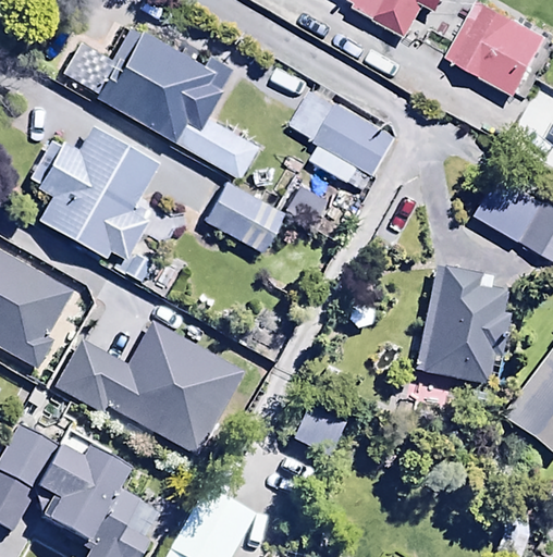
[(356,0),(358,0),(353,10),(409,40),(428,7),(441,14),(447,0),(356,0)]
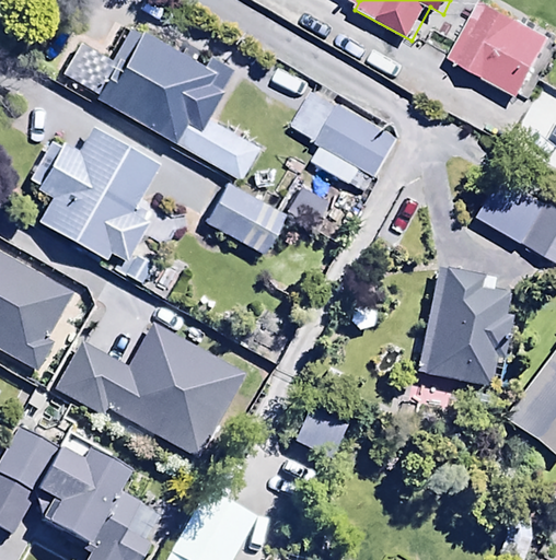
[(484,0),(482,0),(449,58),(521,98),(554,39),(484,0)]
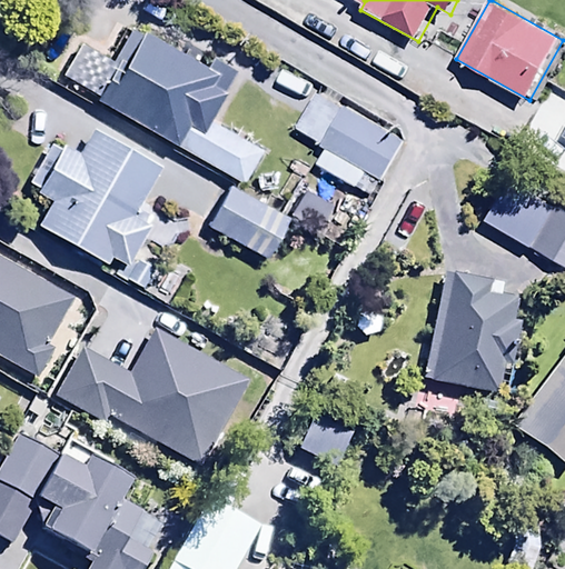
[(118,69),(99,100),(246,185),(266,150),(212,119),(239,72),(214,58),(208,67),(137,26),(114,67),(118,69)]
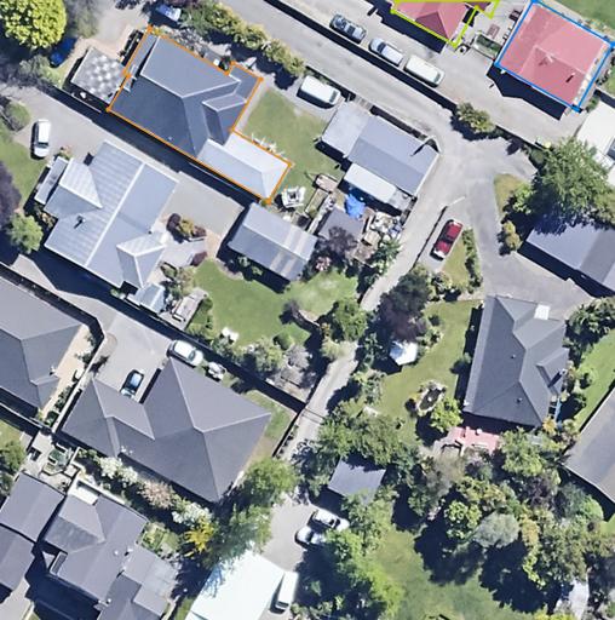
[(358,162),(348,181),(391,207),(402,189),(418,199),(444,155),(414,137),(417,132),(397,121),(394,127),(375,116),(373,120),(349,105),(326,143),(358,162)]
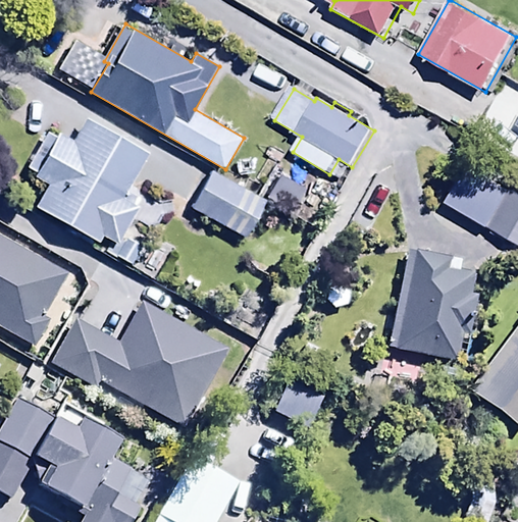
[(49,185),(37,206),(100,242),(103,236),(116,243),(111,252),(135,266),(146,247),(125,236),(142,206),(126,197),(151,153),(89,118),(74,143),(59,134),(57,138),(48,133),(29,168),(36,173),(35,176),(49,185)]
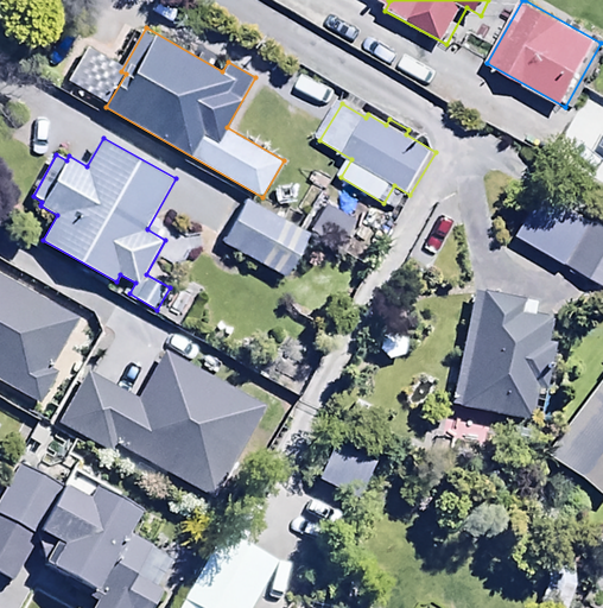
[(310,235),(303,232),(246,201),(223,242),(287,277),(310,235)]
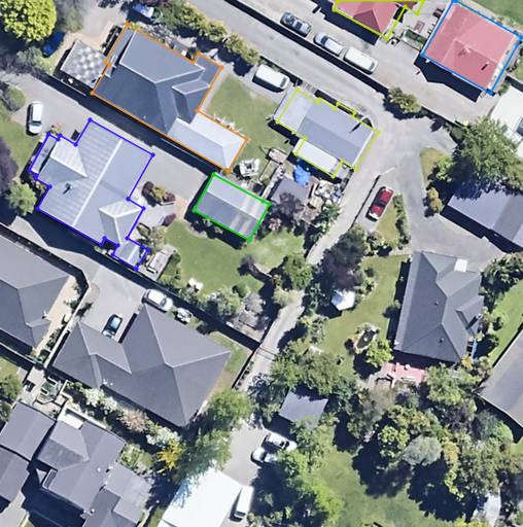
[(263,201),(269,204),(285,212),(299,186),(276,174),(263,201)]
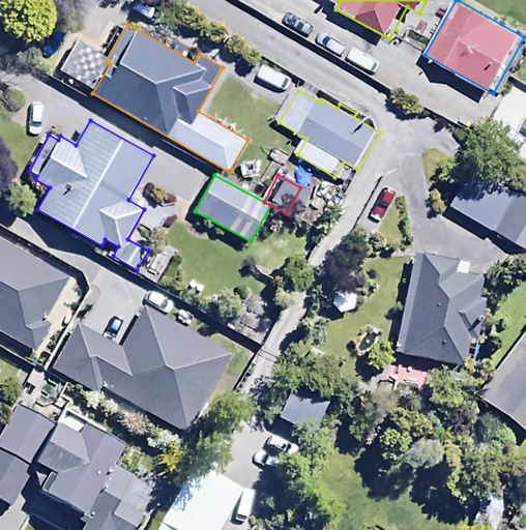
[(525,190),(521,188),(498,228),(525,244),(525,190)]
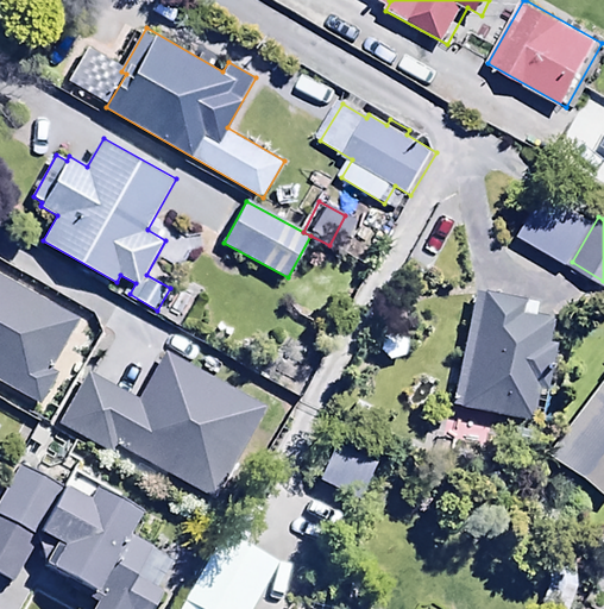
[(0,384),(6,375),(36,391),(65,338),(38,322),(51,299),(0,269),(0,384)]
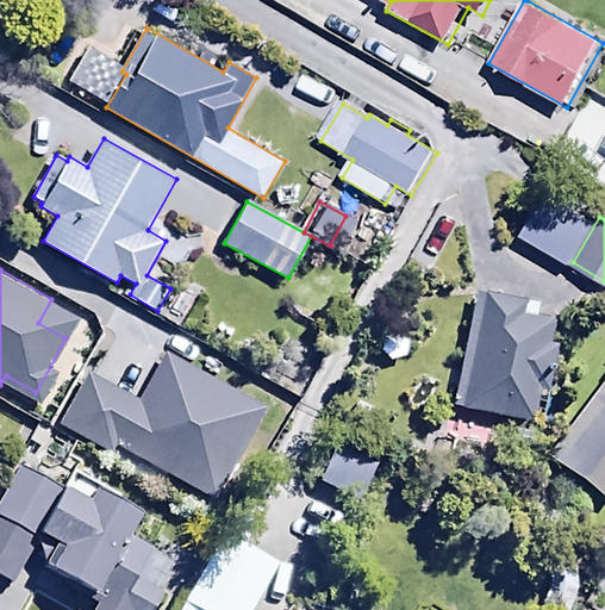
[(454,406),(535,424),(542,394),(547,396),(559,341),(552,338),(555,321),(525,313),(528,304),(479,293),(454,406)]
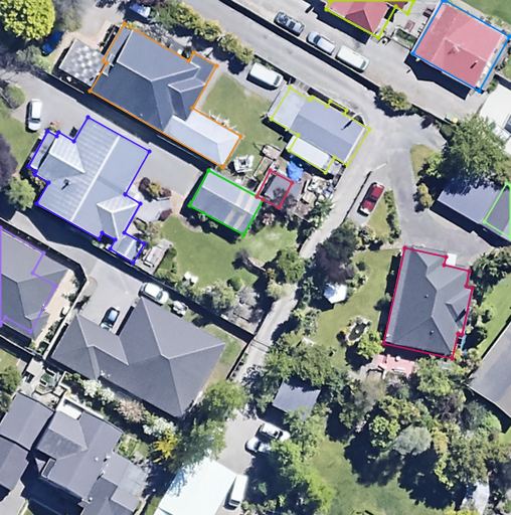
[(510,327),(467,386),(510,417),(510,327)]
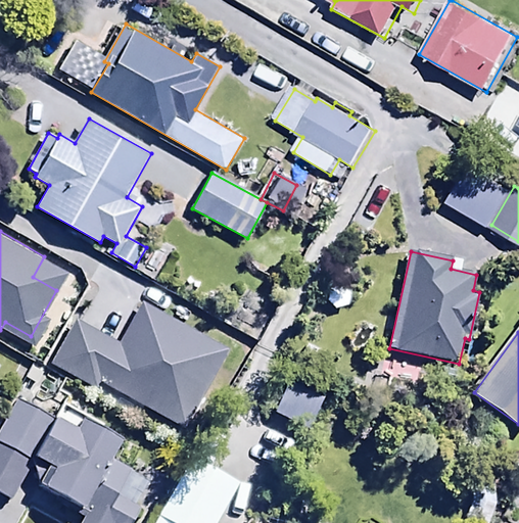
[(20,400),(0,436),(0,443),(30,460),(39,486),(82,509),(78,515),(86,518),(86,522),(135,522),(144,508),(121,494),(134,471),(112,459),(124,438),(63,403),(54,419),(20,400)]
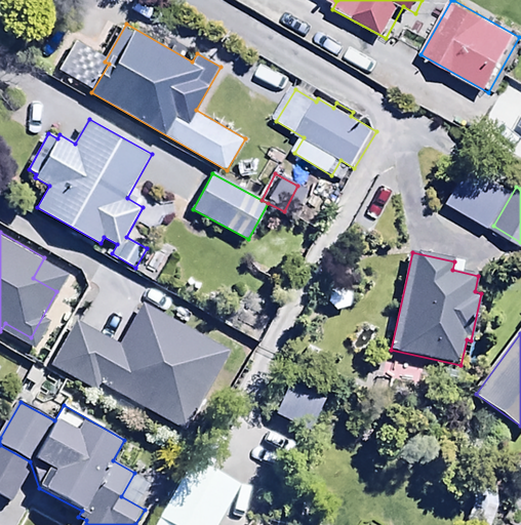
[(204,524),(240,466),(195,439),(150,515),(166,524),(204,524)]
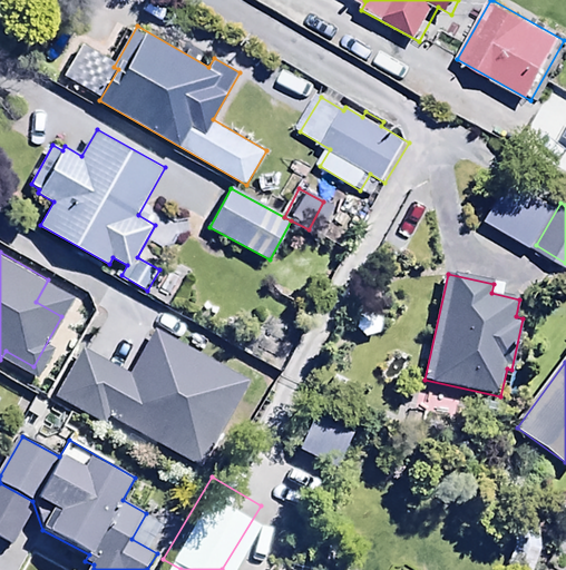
[(255,569),(369,569),(263,544),(255,569)]
